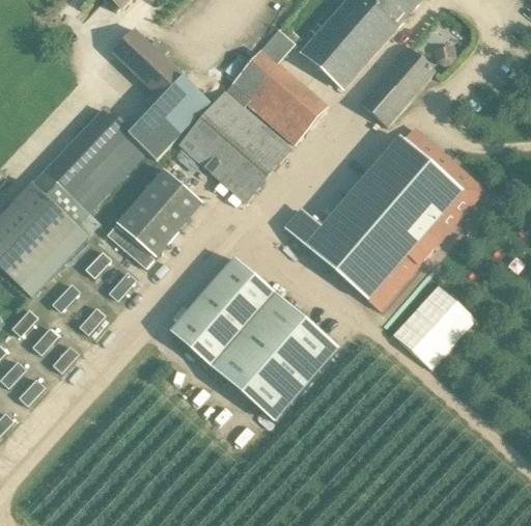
[(345,0),(302,49),(345,86),(420,0),(345,0)]
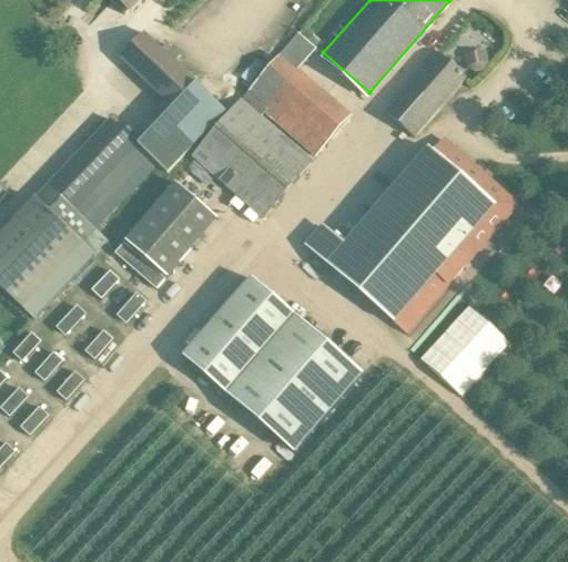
[(144,28),(119,54),(171,103),(196,77),(144,28)]
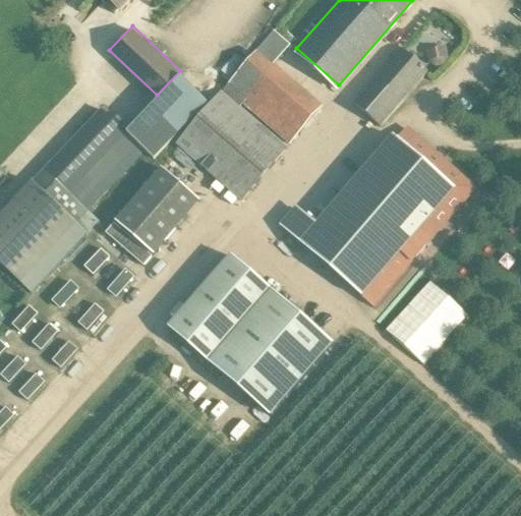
[(221,87),(175,140),(241,197),(288,144),(240,103),(242,100),(289,140),(323,102),(274,60),(290,42),(273,25),(255,46),(256,47),(222,88),(221,87)]
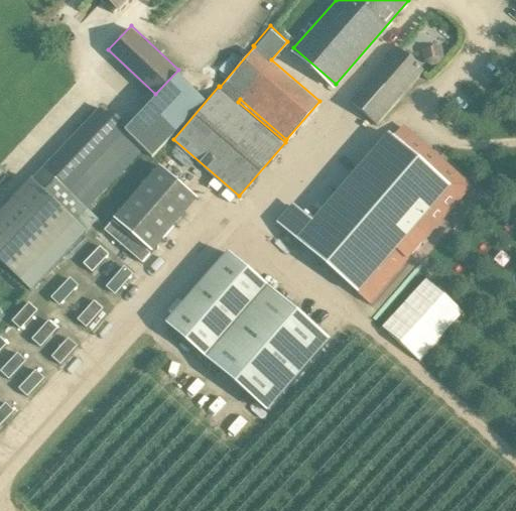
[(424,69),(398,45),(351,99),(376,122),(424,69)]
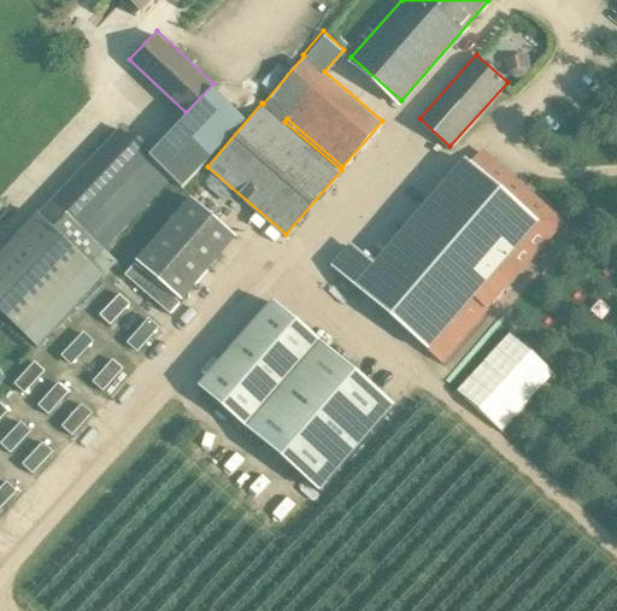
[(51,197),(104,246),(171,174),(183,184),(247,117),(213,86),(151,153),(118,124),(51,197)]
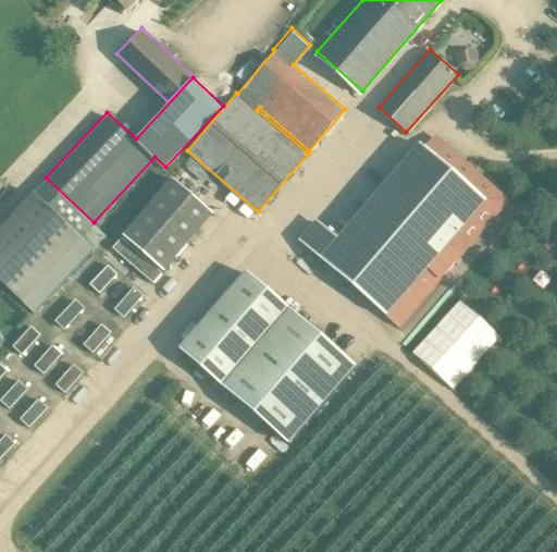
[(336,235),(327,228),(309,247),(384,314),(425,267),(438,279),(473,241),(460,228),(485,200),(420,142),(336,235)]
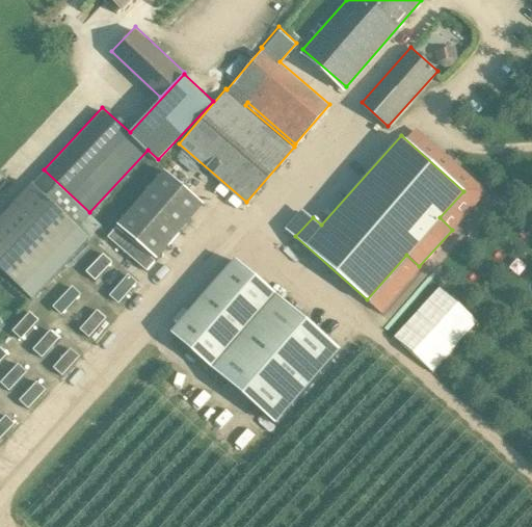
[(115,219),(154,254),(203,200),(163,164),(115,219)]
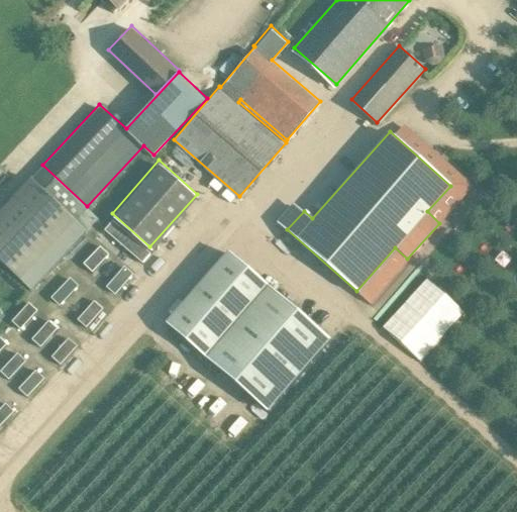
[(32,175),(0,209),(0,260),(30,290),(89,228),(32,175)]
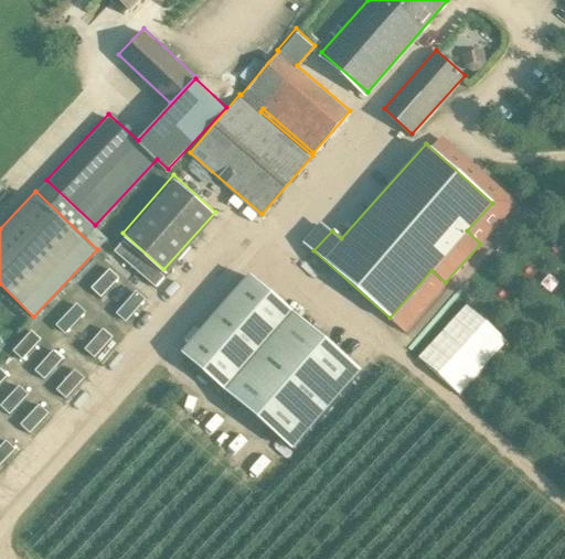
[(131,245),(123,256),(155,283),(163,272),(131,245)]
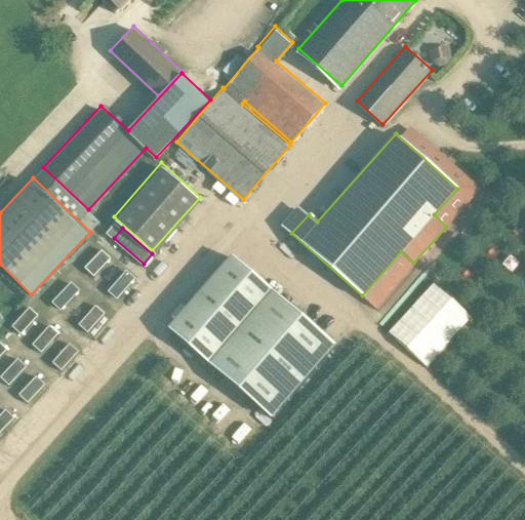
[(102,247),(85,266),(94,274),(111,255),(102,247)]
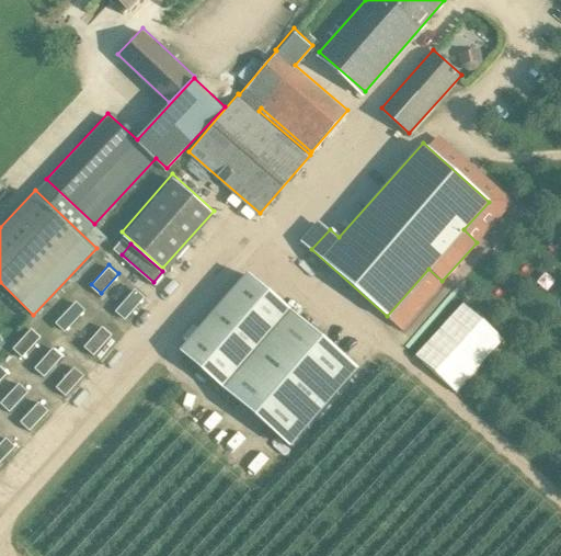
[(354,366),(247,270),(178,347),(285,443),(354,366)]
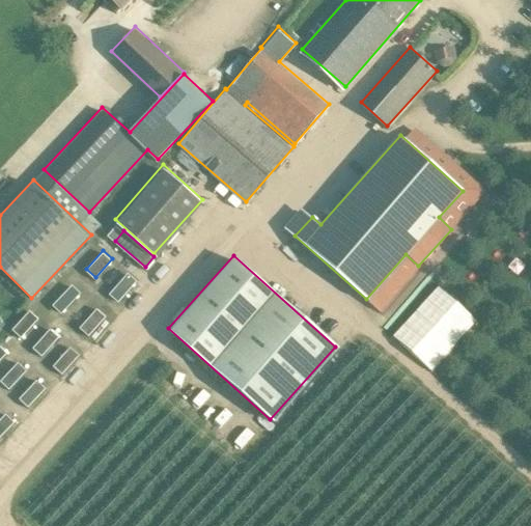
[(128,271),(110,292),(118,300),(137,278),(128,271)]
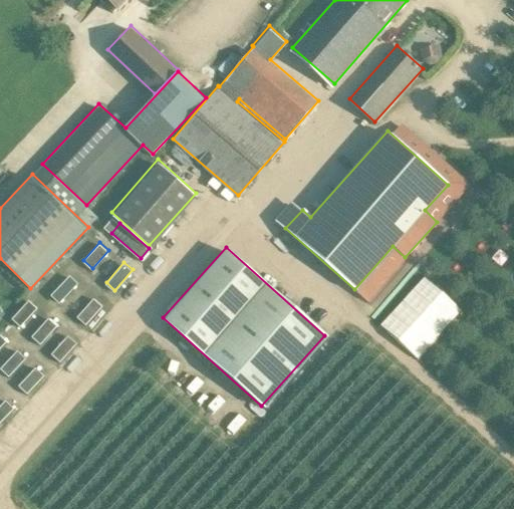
[(70,273),(51,293),(59,301),(78,281),(70,273)]
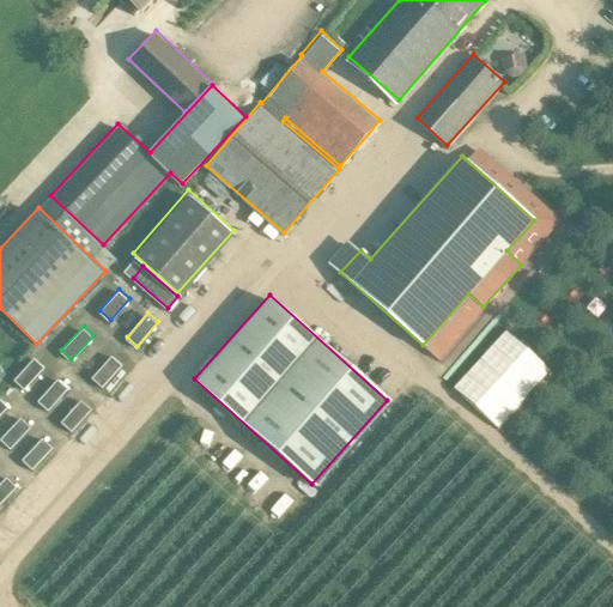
[(111,353),(92,376),(103,384),(122,363),(111,353)]
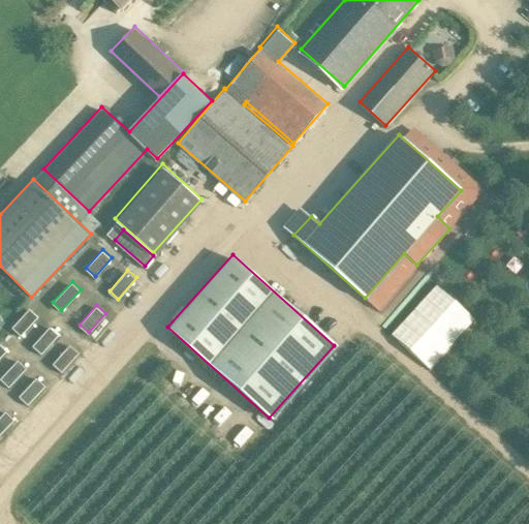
[(29,307),(12,326),(21,334),(38,315),(29,307)]
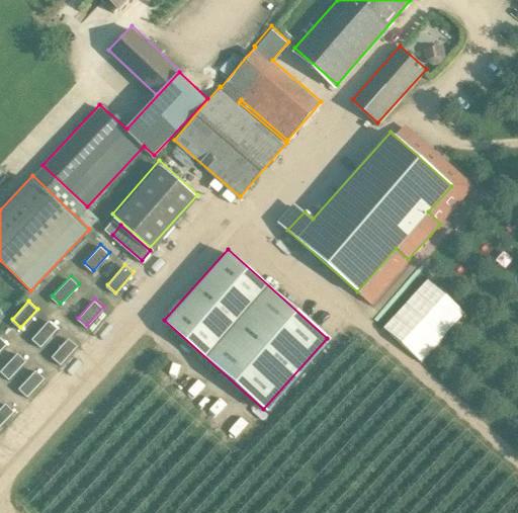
[(49,319),(32,337),(40,345),(58,326),(49,319)]
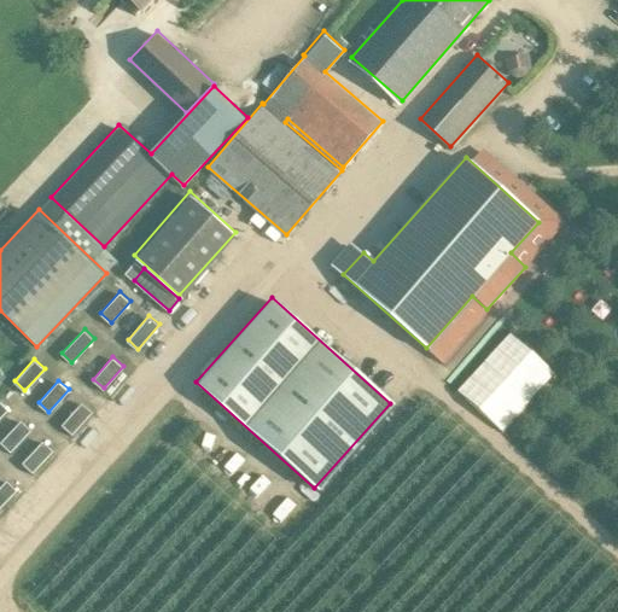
[(82,401),(62,424),(73,432),(92,411),(82,401)]
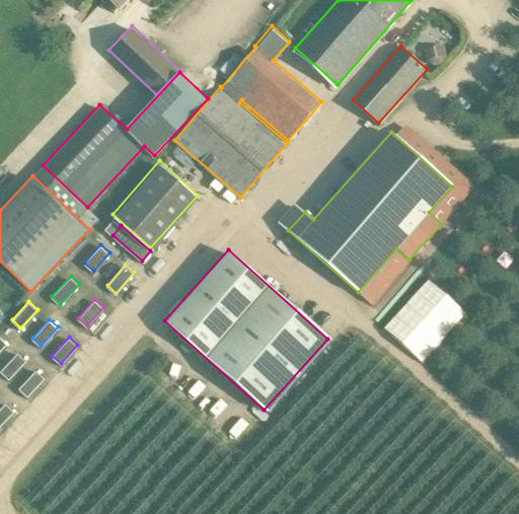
[(17,352),(0,370),(8,378),(25,360),(17,352)]
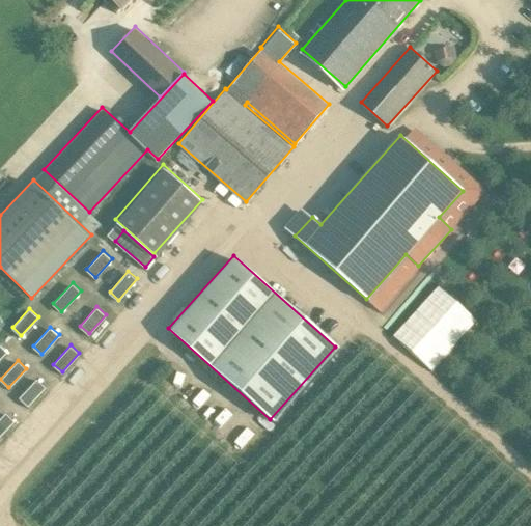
[(37,378),(20,397),(28,405),(46,386),(37,378)]
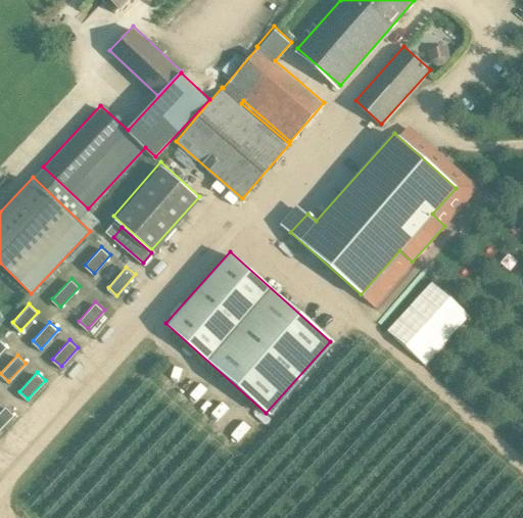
[(5,406),(0,411),(0,428),(14,414),(5,406)]
